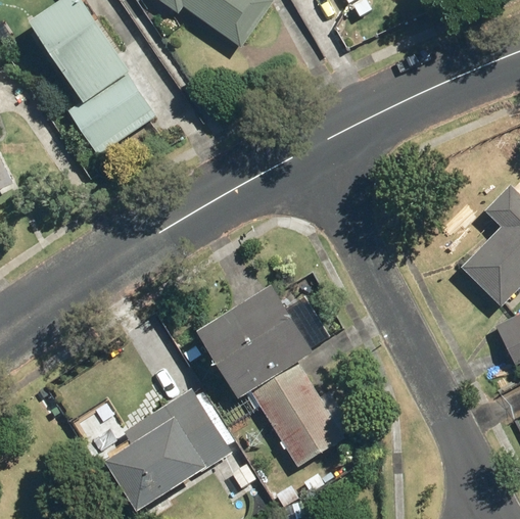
[(66,0),(30,26),(81,100),(66,110),(97,155),(155,116),(127,76),(130,74),(80,0),(66,0)]
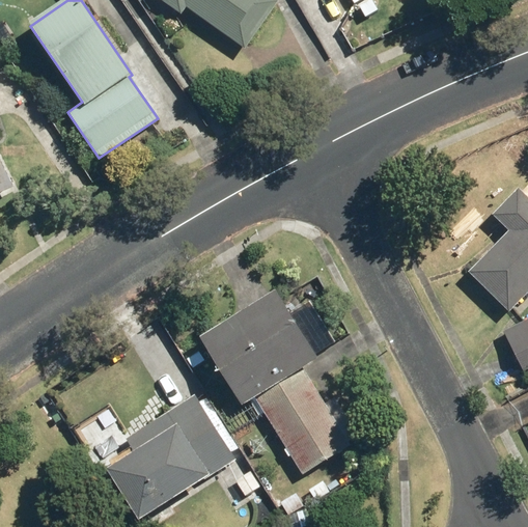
[(161,0),(181,14),(186,7),(245,49),(278,1),(276,0),(161,0)]
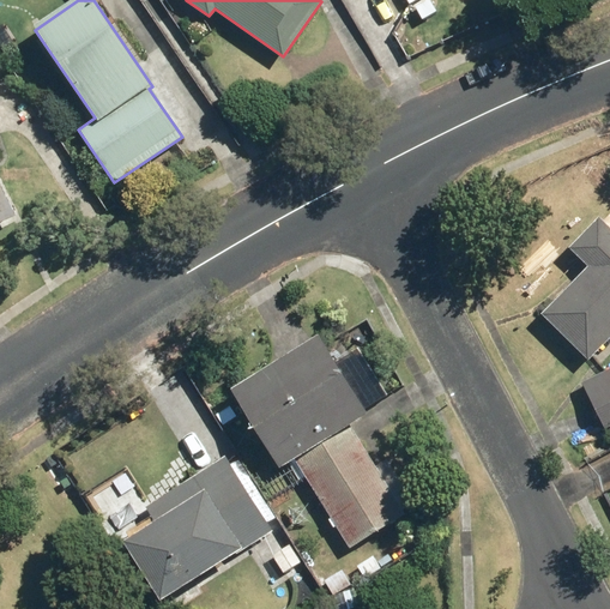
[(0,223),(17,215),(0,181),(0,223)]
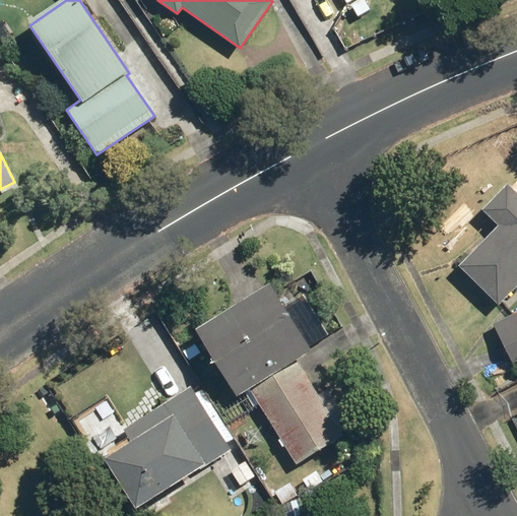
[(497,224),(457,264),(498,303),(516,282),(516,192),(506,182),(480,208),(497,224)]
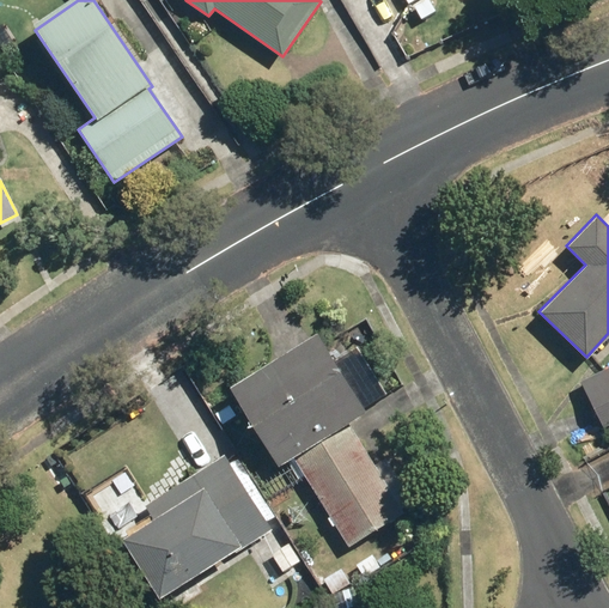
[(317,334),(229,388),(278,467),(293,457),(347,546),(402,512),(400,508),(410,502),(383,457),(373,463),(348,424),(365,413),(317,334)]
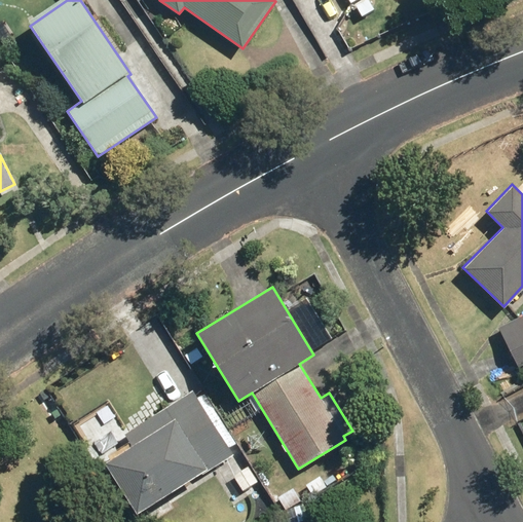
[(522,312),(497,326),(521,374),(522,372),(522,312)]
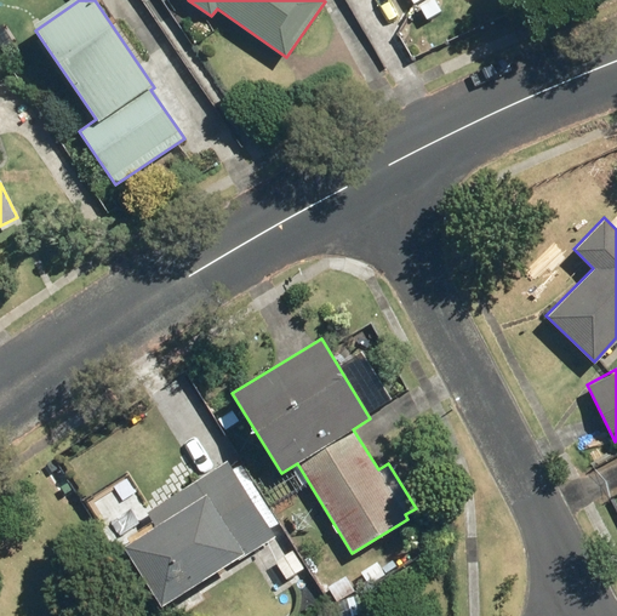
[(155,528),(124,547),(161,606),(274,536),(238,477),(226,460),(146,509),(155,528)]
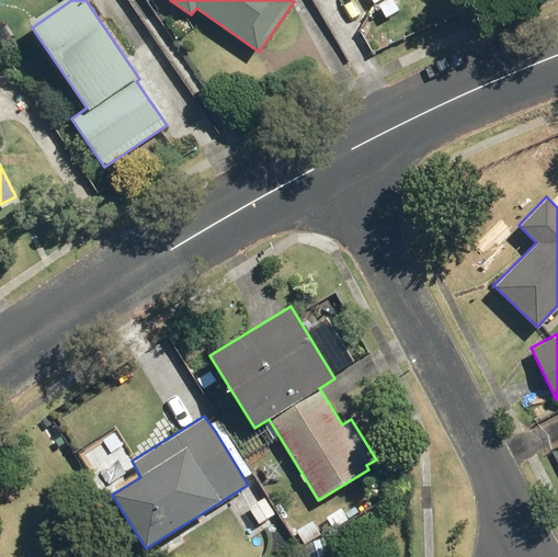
All buildings are outlined.
